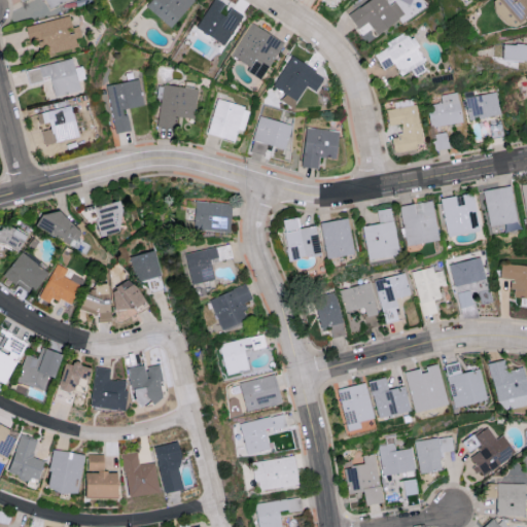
[(44,0),(48,8),(64,0),(44,0)]
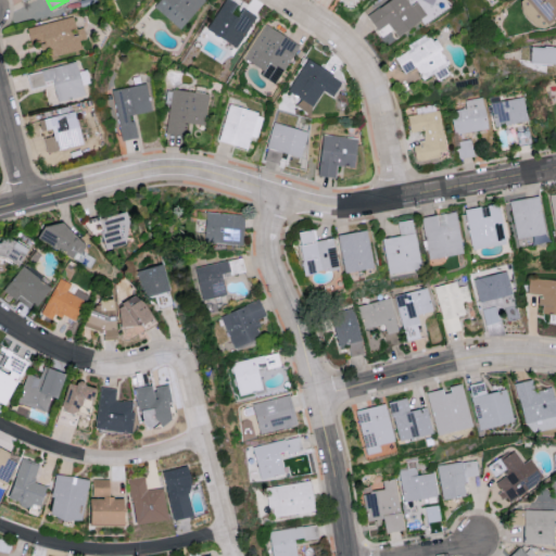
[(158,0),(153,5),(179,28),(204,0),(158,0)]
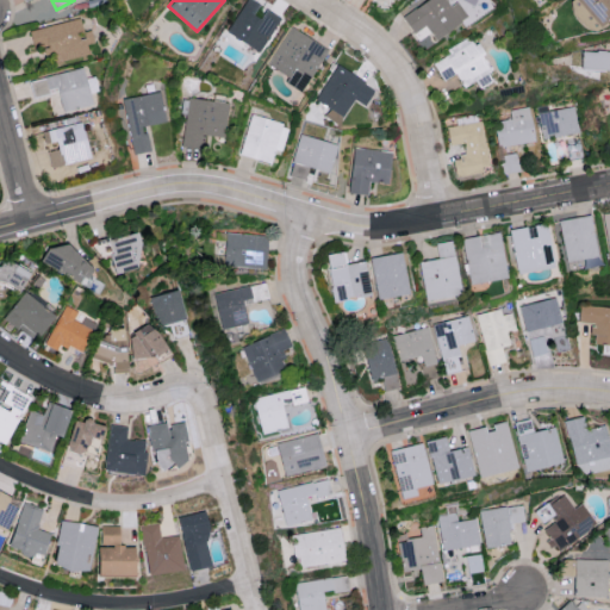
[(243,0),(228,35),(262,51),(278,16),(265,10),(261,18),(254,14),(259,4),(251,0),(243,0)]
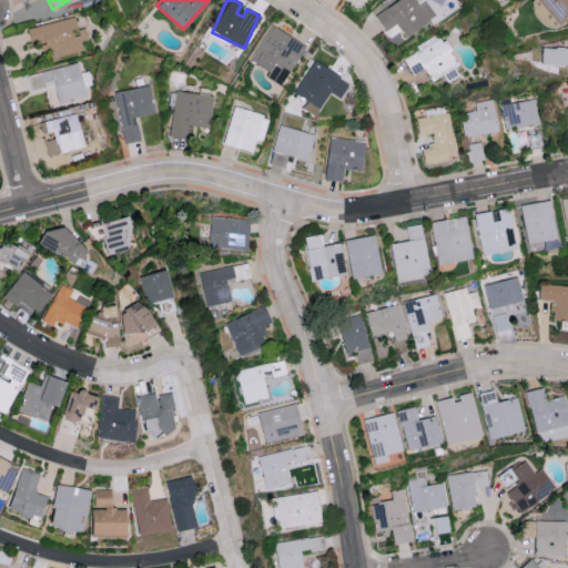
[(419,4),(415,0),(395,0),(374,16),(389,37),(399,30),(405,37),(436,16),(425,1),(419,4)]
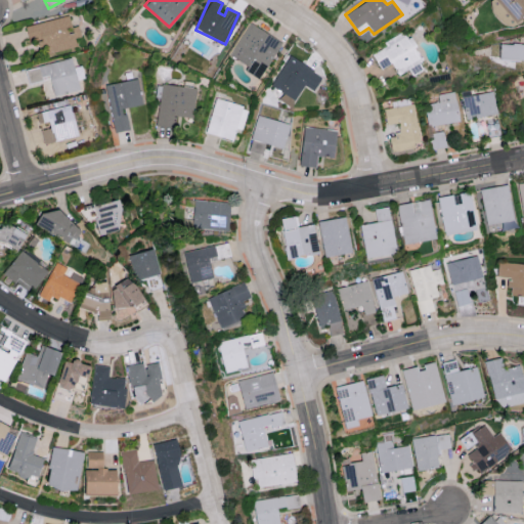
[(523,13),(523,0),(504,0),(519,18),(523,13)]
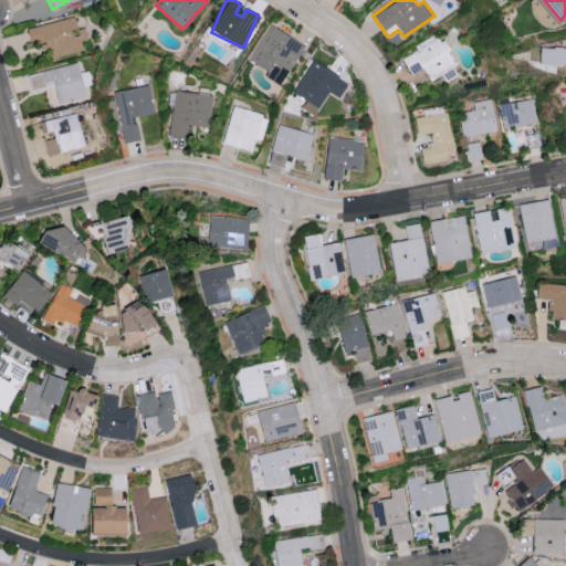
[(27,28),(30,43),(40,41),(43,52),(49,50),(51,58),(83,50),(81,40),(86,39),(84,27),(77,29),(74,17),(27,28)]
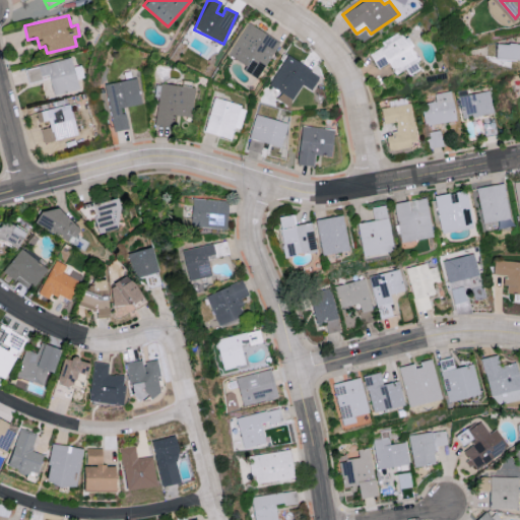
[(244,70),(258,78),(278,40),(246,22),(229,56),(246,65),(244,70)]
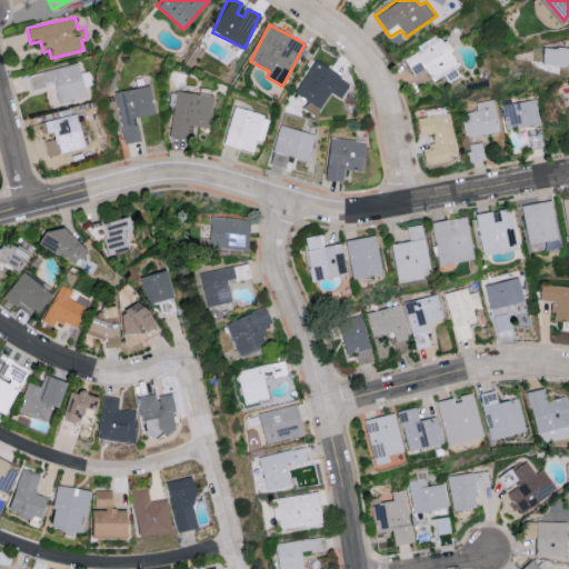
[(431,81),(458,67),(440,33),(417,46),(419,50),(403,58),(412,75),(425,68),(431,81)]
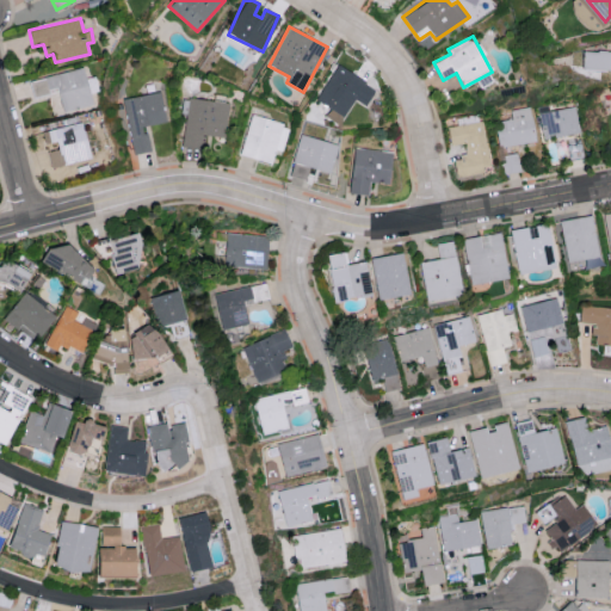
[(610,69),(610,50),(582,50),(582,69),(610,69)]
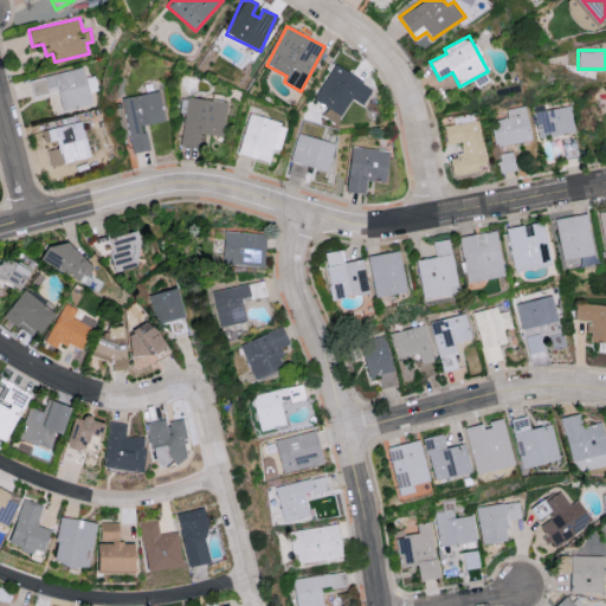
[(341,115),(352,97),(362,104),(372,88),(335,64),(314,98),(341,115)]
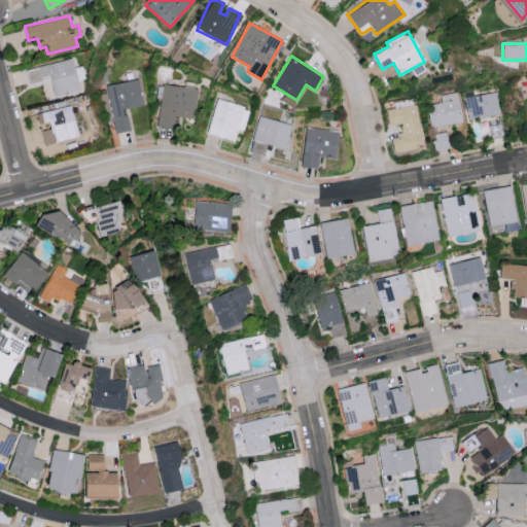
[(26,69),(29,83),(45,79),(46,86),(50,85),(54,97),(80,90),(72,58),(26,69)]
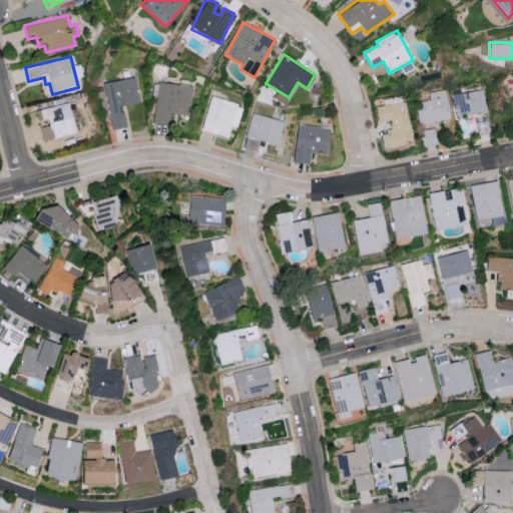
[(112,129),(126,126),(121,105),(138,102),(133,76),(102,82),(112,129)]
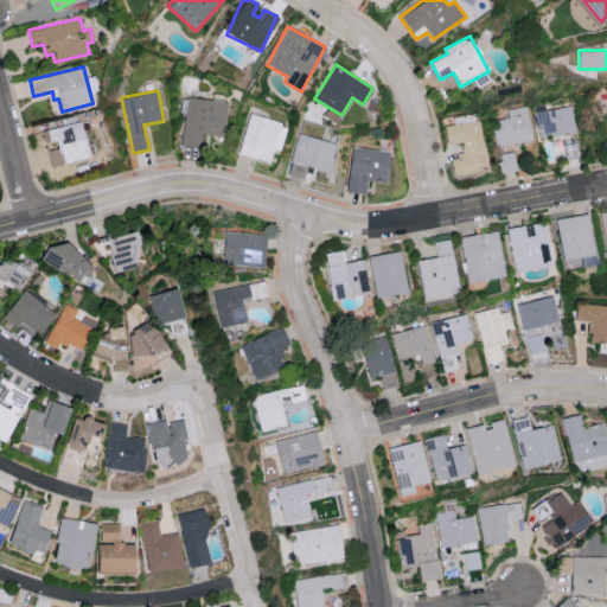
[(222,136),(228,102),(187,96),(179,145),(198,147),(200,133),(222,136)]
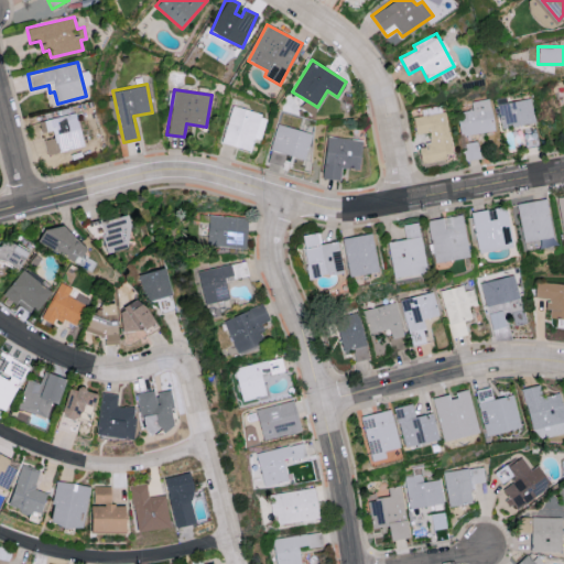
[(474,108),(457,111),(462,137),(496,130),(489,98),(473,101),(474,108)]
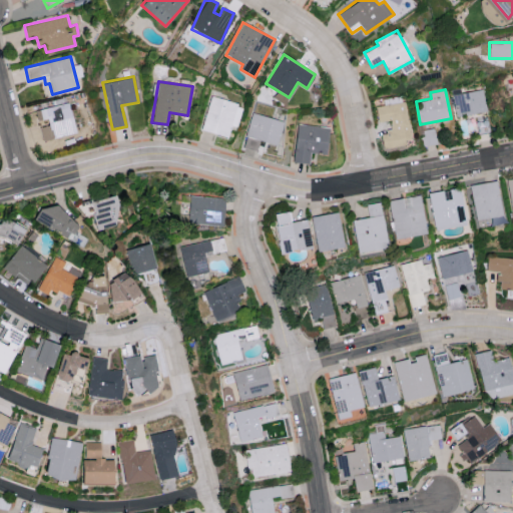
[(456,114),(487,111),(484,90),(454,93),(456,114)]
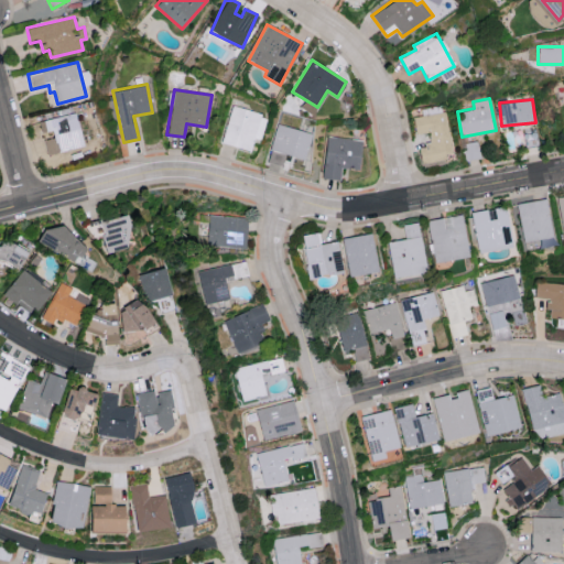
[(221,142),(250,151),(255,137),(260,139),(267,116),(232,105),(221,142)]
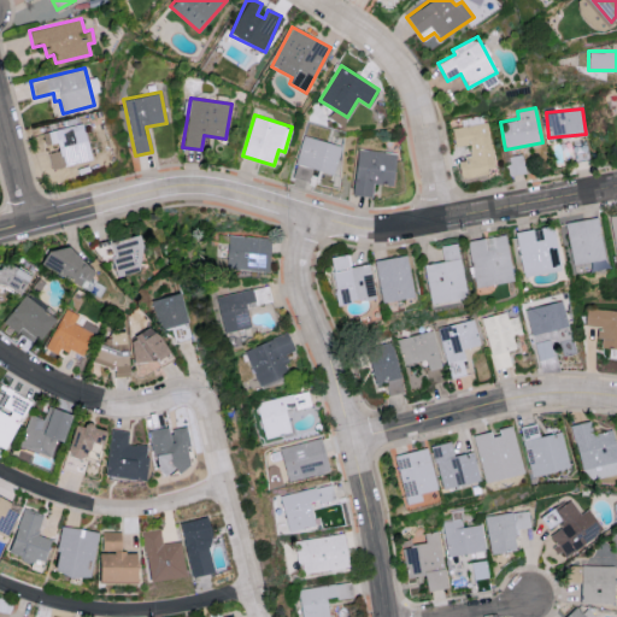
[(50,130),(54,151),(47,153),(51,168),(90,158),(82,122),(50,130)]
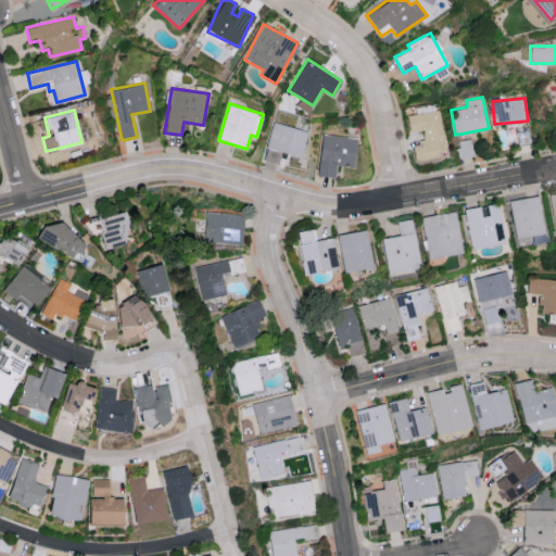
[(446,154),(439,110),(407,115),(409,133),(420,130),(422,144),(412,146),(415,160),(446,154)]
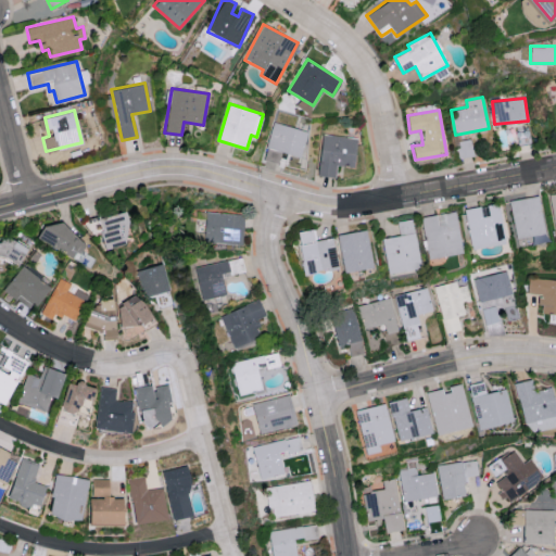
[(307,131),(273,122),(265,147),(300,156),(307,131)]
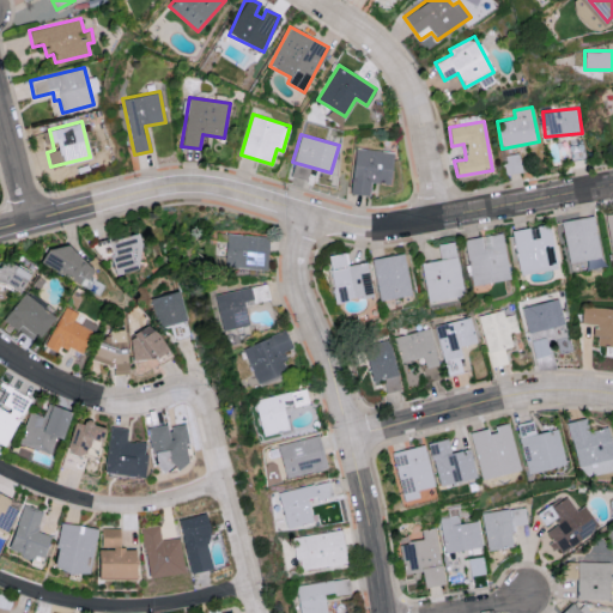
[(393,151),(356,147),(350,193),(369,195),(370,182),(389,184),(393,151)]
